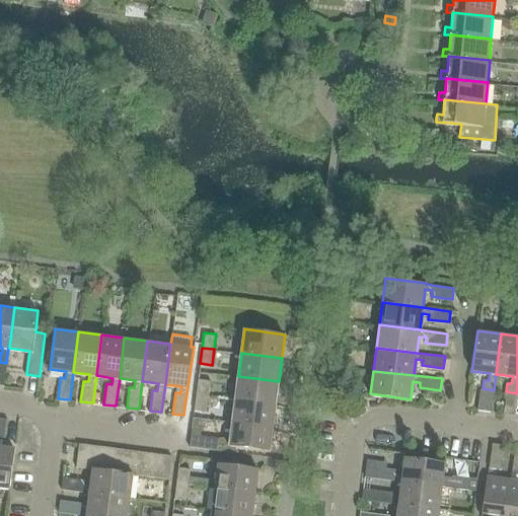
[(279,381),(238,376),(235,398),(276,403),(279,381)]
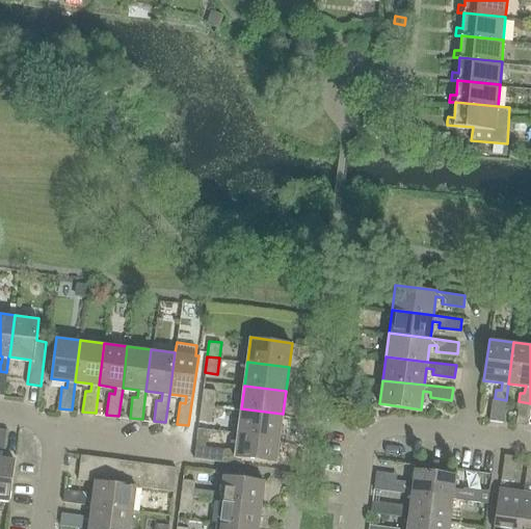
[(215,390),(203,388),(201,404),(213,405),(215,390)]
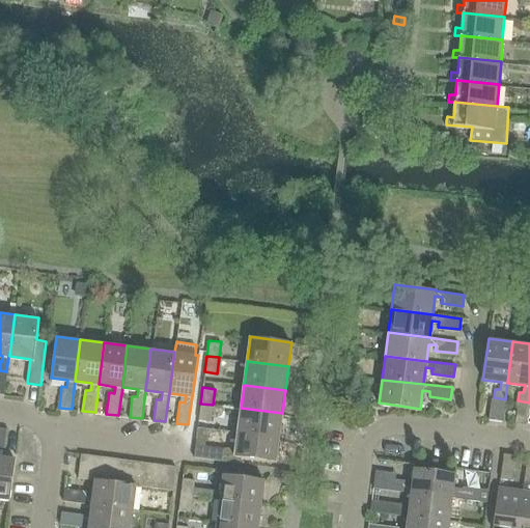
[(213,405),(200,404),(198,419),(211,420),(213,405)]
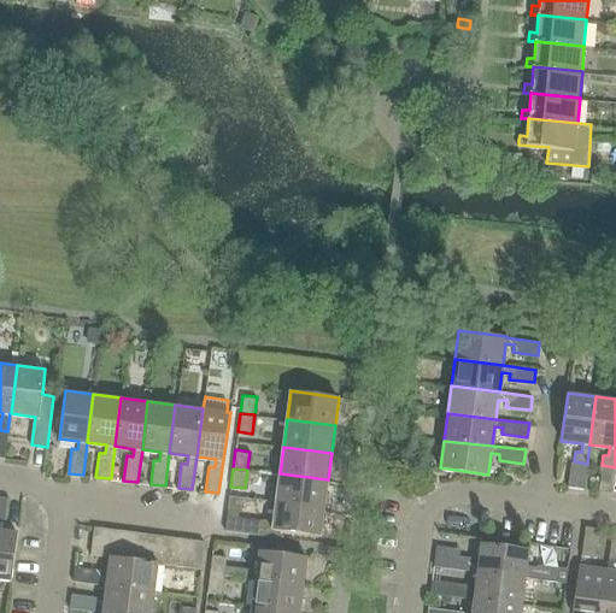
[(328,479),(280,473),(276,500),(324,507),(328,479)]
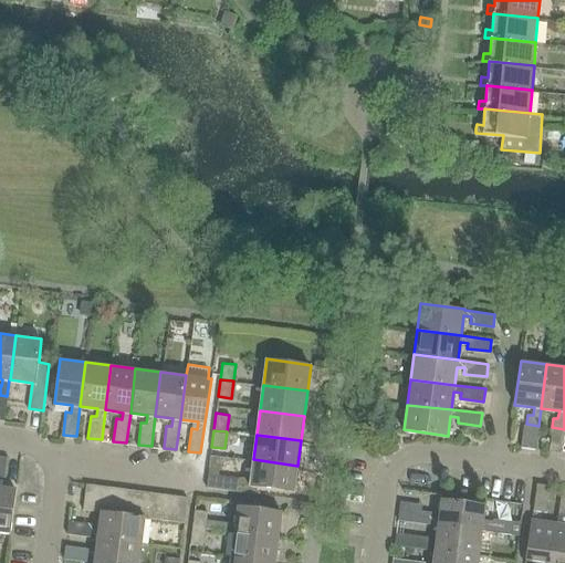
[(0,478),(3,479),(7,456),(0,455),(0,530),(10,532),(17,488),(0,486),(0,478)]
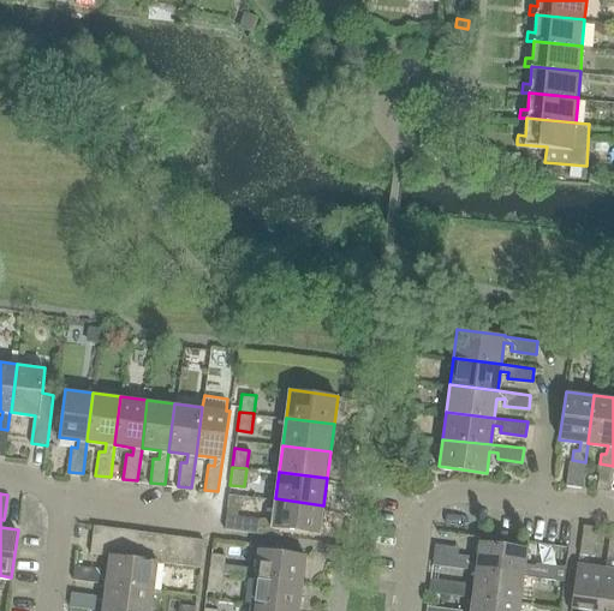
[(323,505),(275,498),(273,514),(260,517),(237,514),(226,513),(225,527),(282,534),(284,528),(320,533),(323,505)]
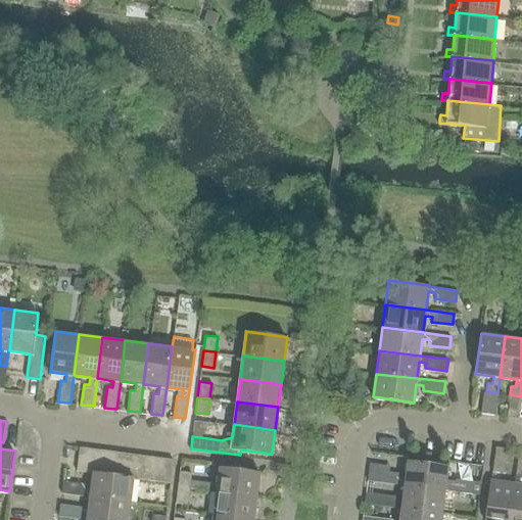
[(92,447),(80,445),(77,469),(89,471),(92,447)]
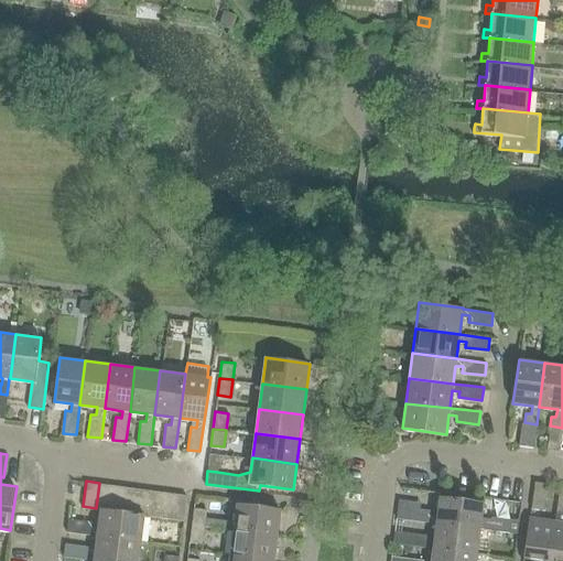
[(96,508),(99,508),(108,509),(111,484),(99,483),(96,508)]
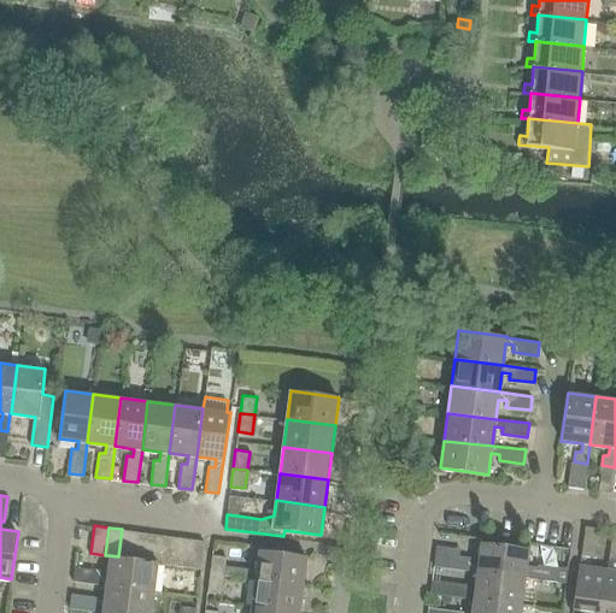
[(118,556),(132,558),(135,531),(122,529),(118,556)]
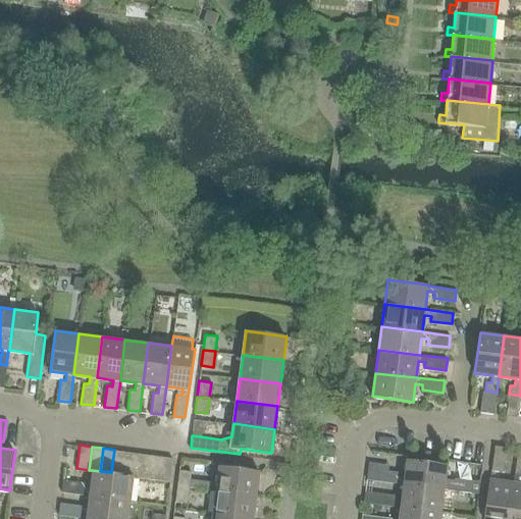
[(111,472),(123,474),(126,451),(114,450),(111,472)]
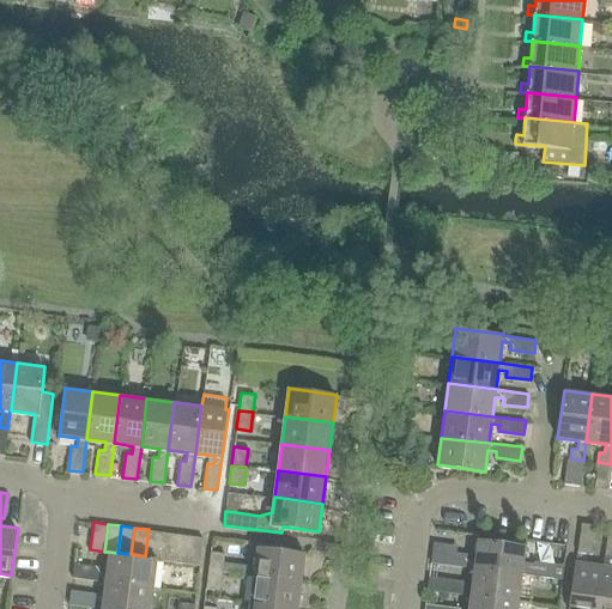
[(145,556),(157,558),(158,558),(162,530),(149,529),(145,556)]
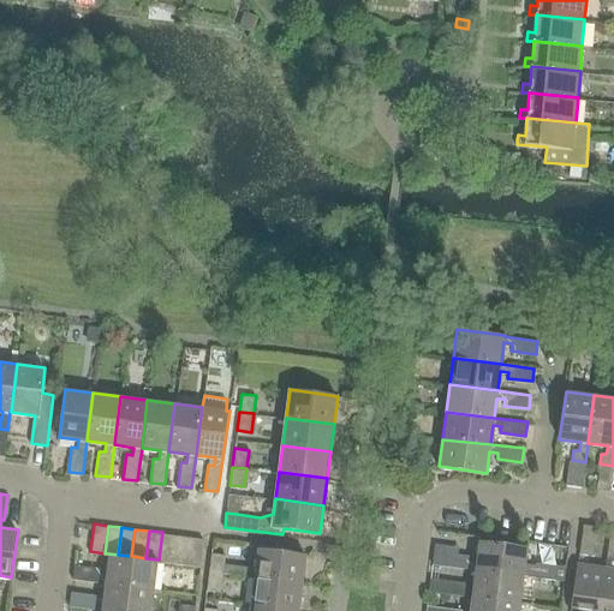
[(162,532),(159,559),(173,562),(176,534),(162,532)]
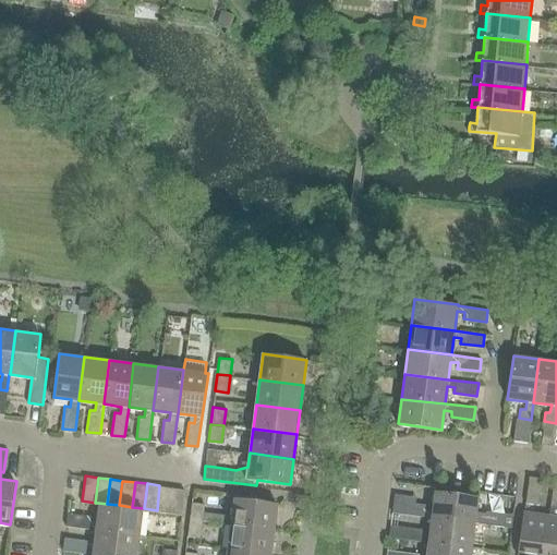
[(159,485),(157,510),(169,511),(172,486),(159,485)]
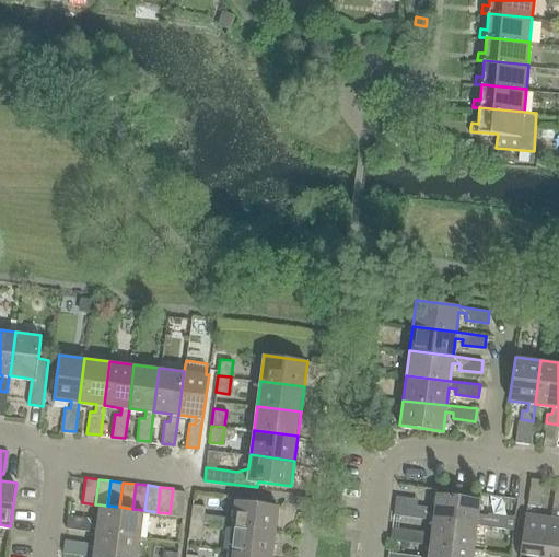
[(173,488),(170,513),(182,515),(185,490),(173,488)]
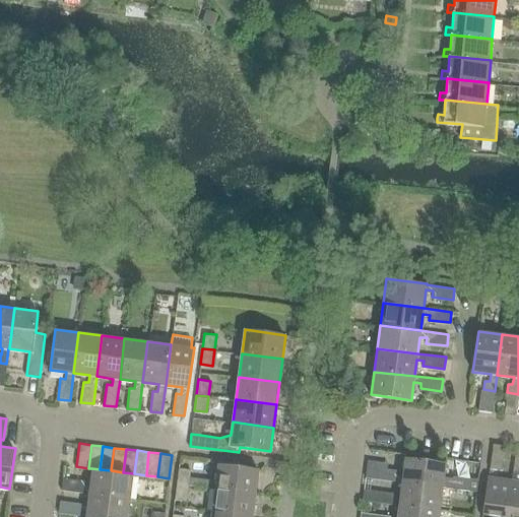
[(386,479),(402,481),(443,487),(443,486),(476,491),(477,478),(454,475),(452,476),(444,475),(446,463),(405,457),(403,475),(396,474),(397,469),(387,468),(386,479)]
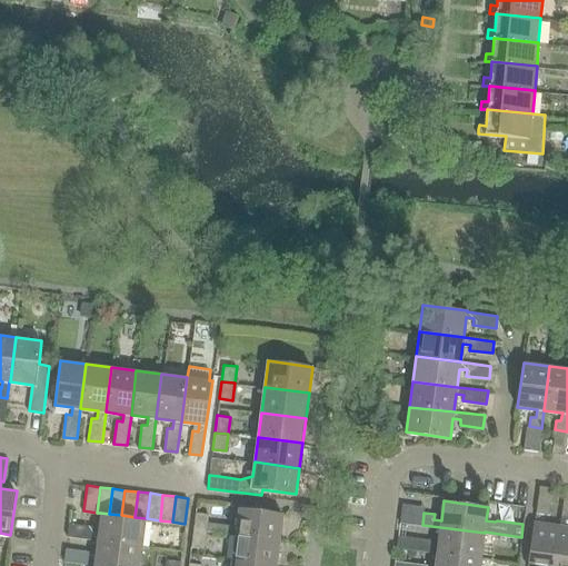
[(237,525),(208,520),(207,530),(236,535),(236,534),(280,539),(284,514),(239,507),(237,525)]
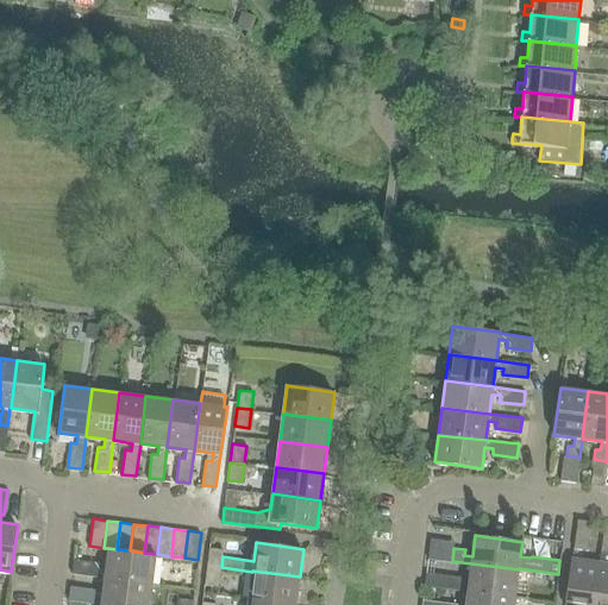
[(224,549),(210,547),(207,565),(221,567),(223,556),(224,549)]
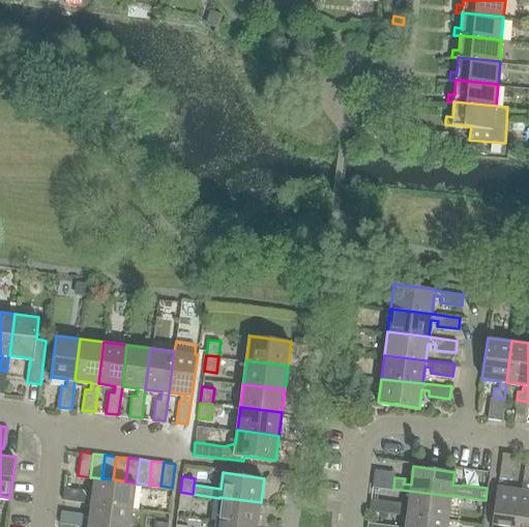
[(85,489),(64,487),(63,498),(90,502),(133,507),(136,482),(125,481),(113,479),(101,478),(93,477),(91,496),(84,494),(85,489)]
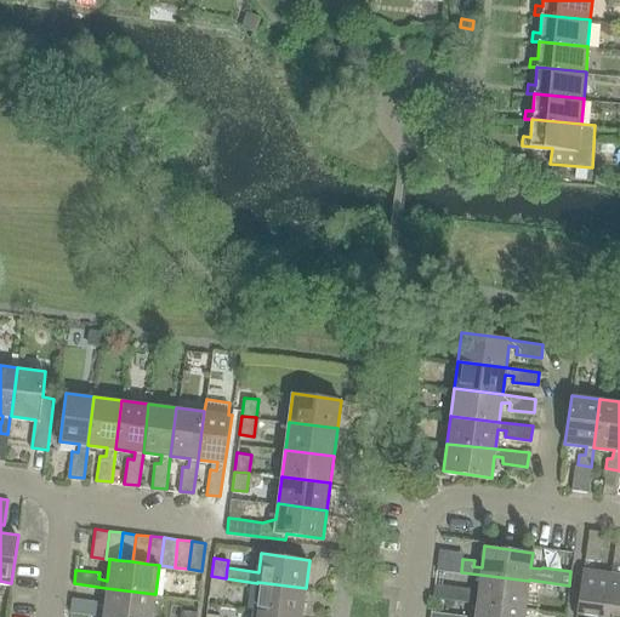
[(604,616),(610,571),(582,567),(575,616),(587,616),(604,616)]
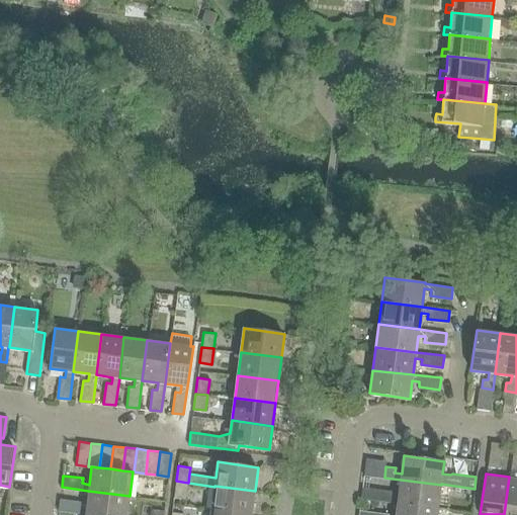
[(516,478),(509,477),(504,514),(516,514),(516,478)]
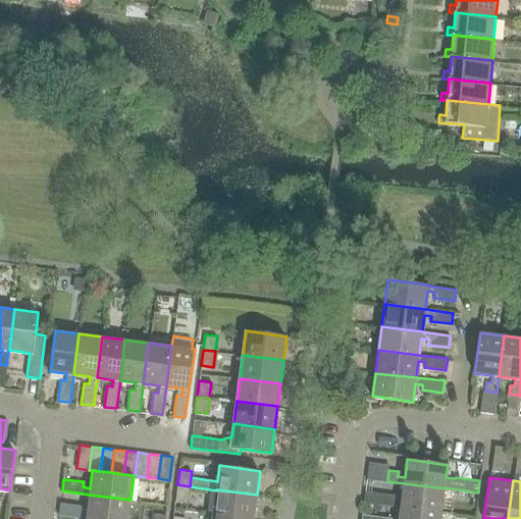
[(384,504),(401,506),(441,512),(445,488),(404,483),(402,501),(395,500),(396,495),(385,494),(384,504)]
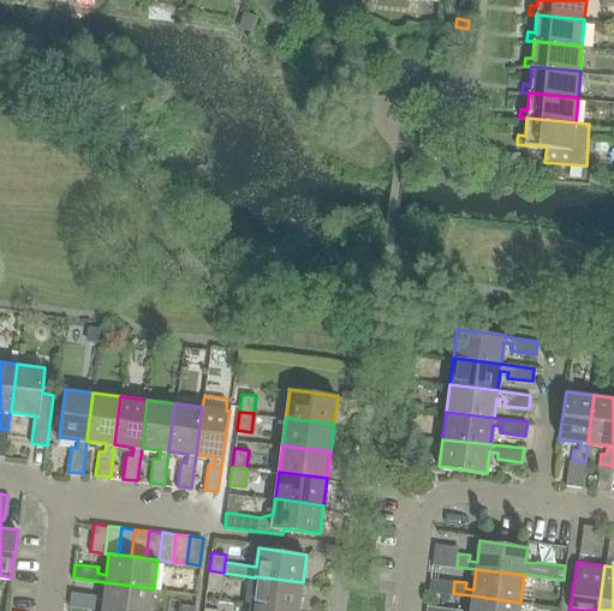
[(224,573),(209,570),(207,588),(221,591),(224,573)]
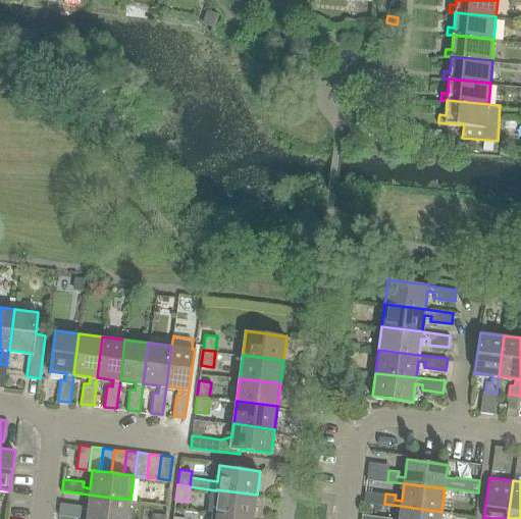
[(216,489),(216,490),(213,513),(254,518),(257,495),(216,489)]
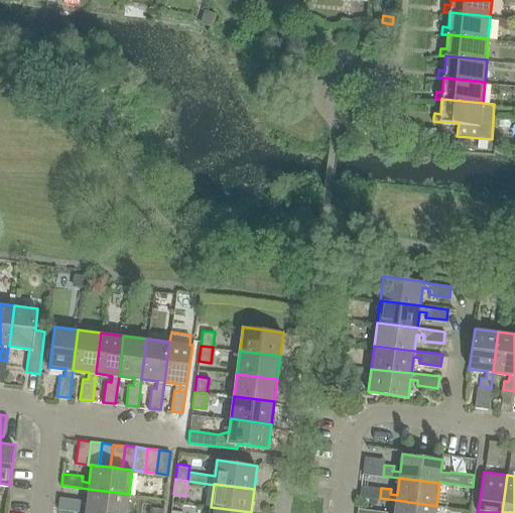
[(60,496),(58,508),(85,511),(99,512),(126,512),(129,494),(88,489),(86,505),(80,504),(80,499),(60,496)]
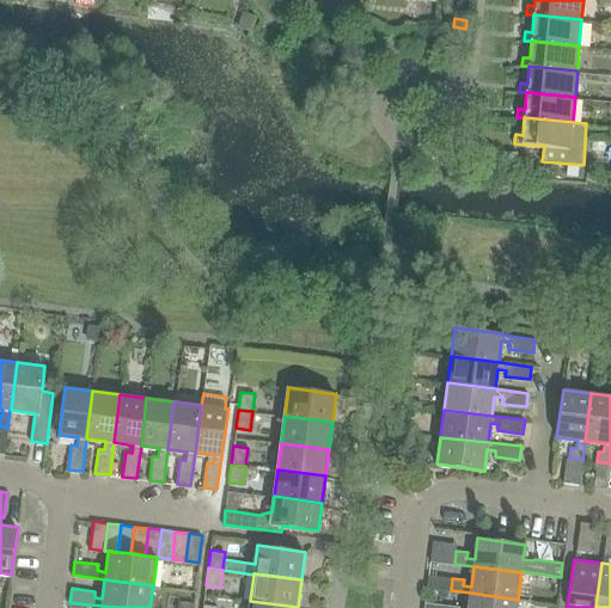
[(447,607),(515,607),(518,600),(470,593),(468,607),(459,607),(460,606),(448,605),(447,607)]
